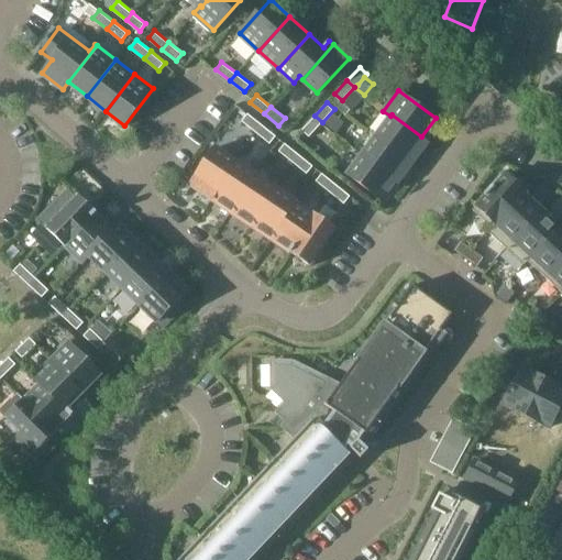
[(242,120),(256,131),(262,124),(262,123),(249,112),(242,120)]
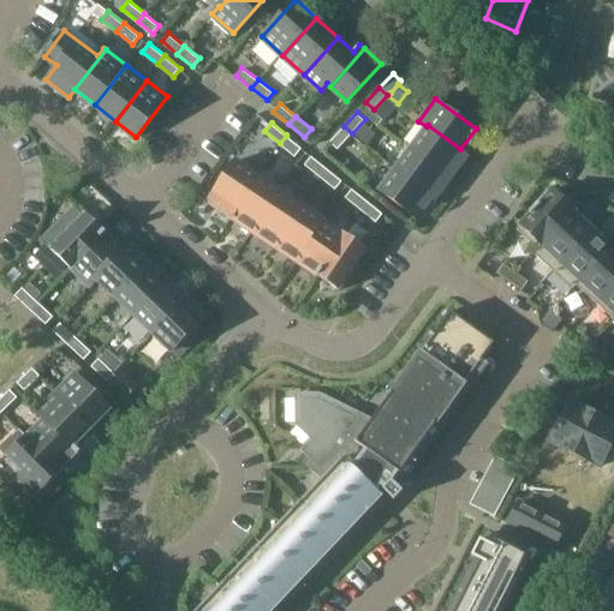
[(427,126),(412,147),(452,177),(469,155),(460,149),(428,125),(427,126)]
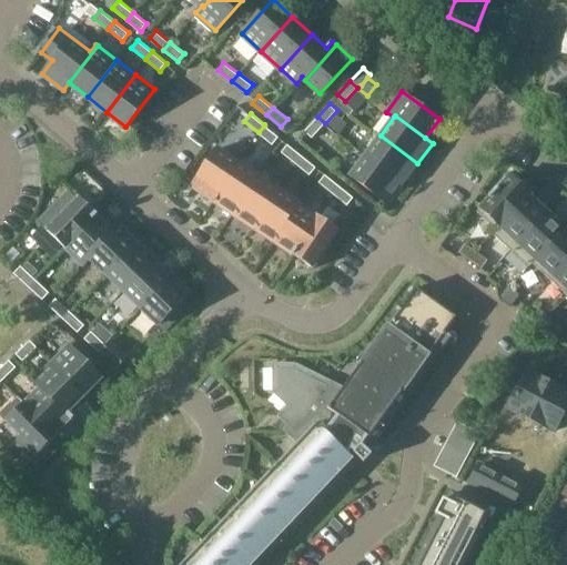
[(312,137),(325,123),(317,117),(305,130),(312,137)]
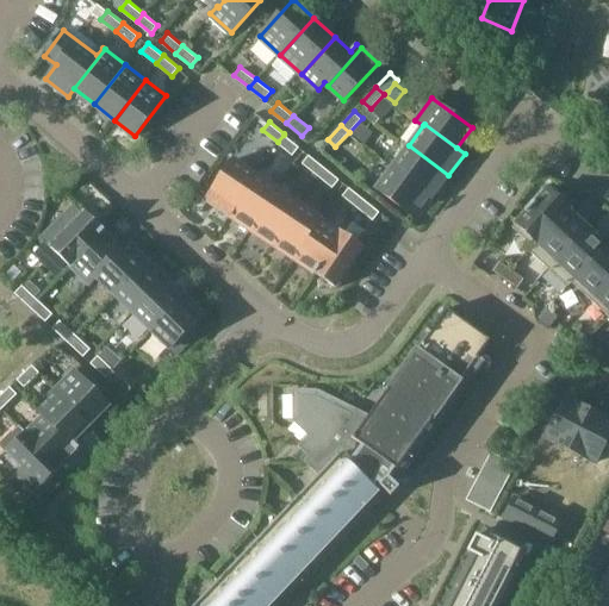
[(278,142),(292,155),(299,147),(284,133),(284,135),(278,142)]
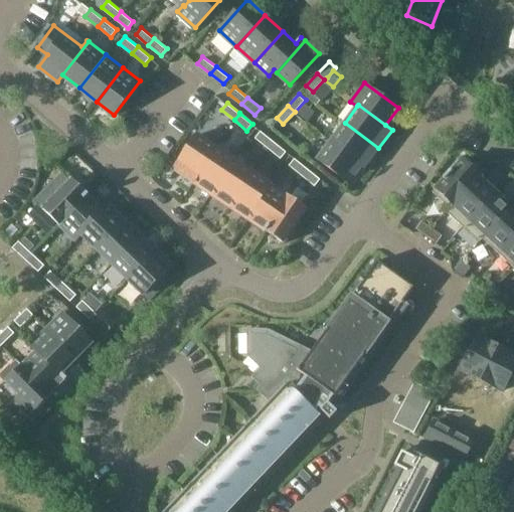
[(345,123),(332,140),(366,165),(378,148),(345,123)]
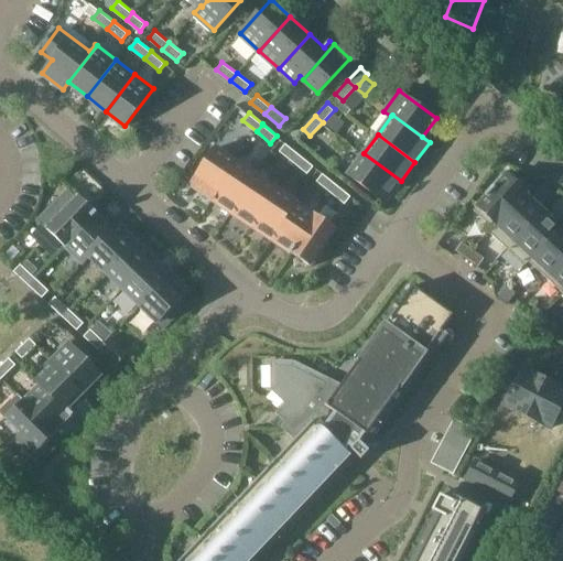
[(280,150),(293,162),(300,154),(285,142),(280,150)]
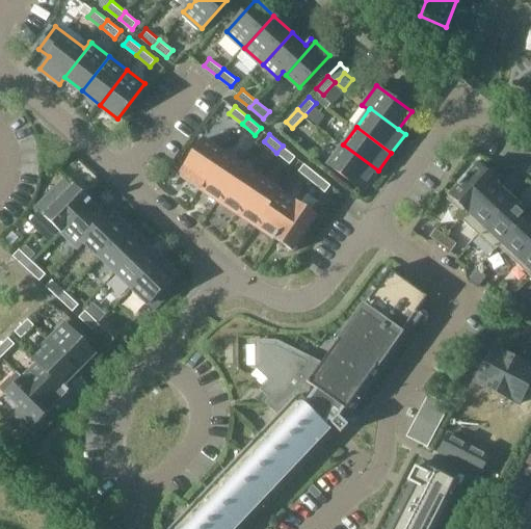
[(181,174),(200,187),(223,150),(205,137),(181,174)]
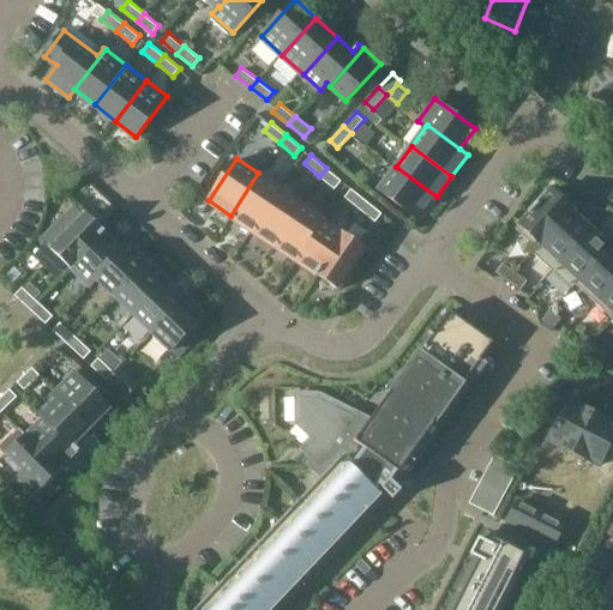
[(420,218),(437,197),(396,167),(379,188),(420,218)]
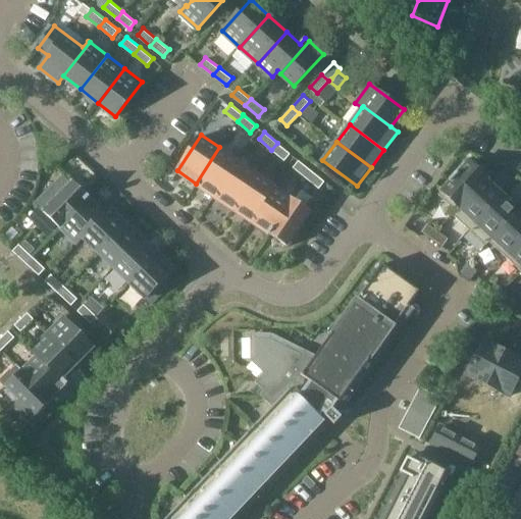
[(271,150),(284,160),(291,153),(277,143),(271,150)]
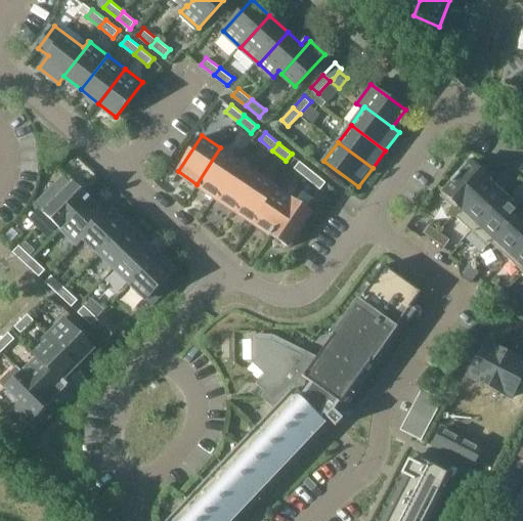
[(220,147),(197,184),(215,197),(238,161),(220,147)]
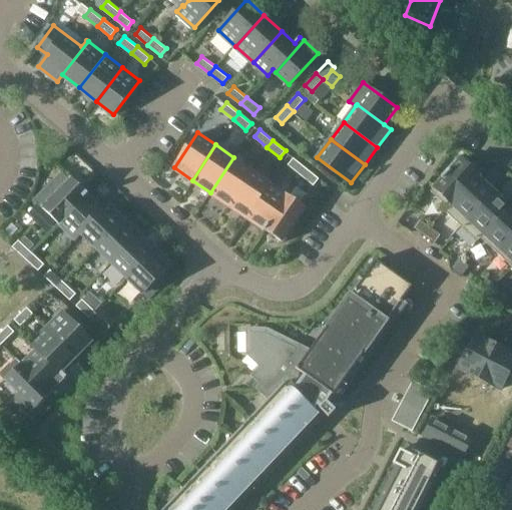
[(289,163),(301,174),(307,167),(294,156),(289,163)]
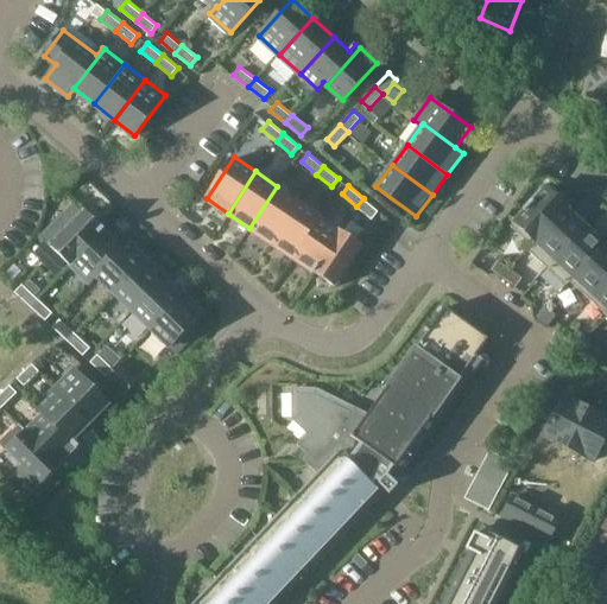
[(547,185),(511,226),(531,243),(528,248),(528,249),(568,204),(547,185)]
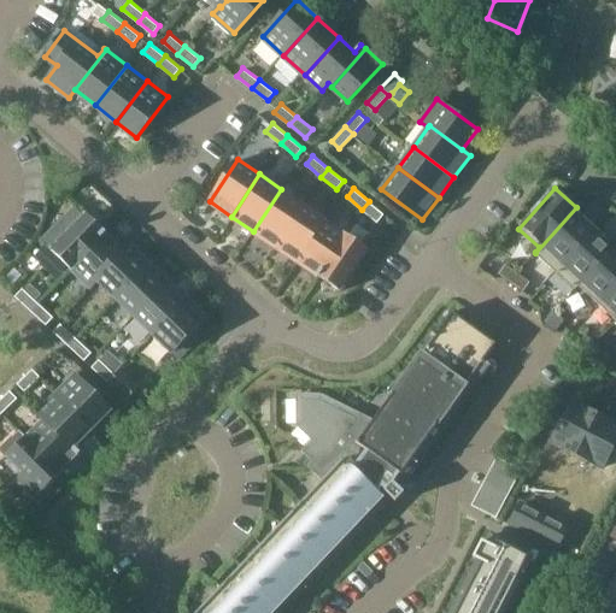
[(281,189),(253,231),(276,246),(304,204),(281,189)]
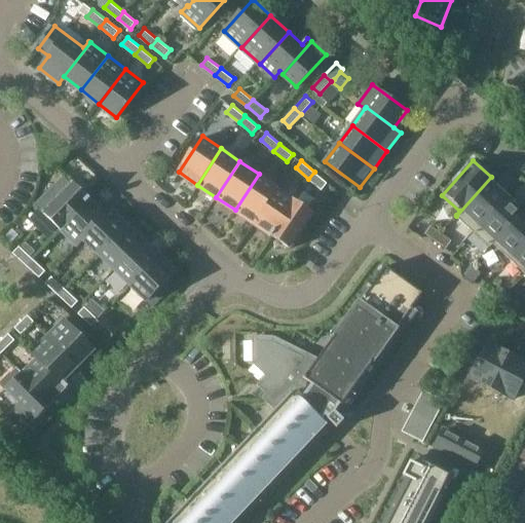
[(308,179),(322,189),(328,182),(314,172),(308,179)]
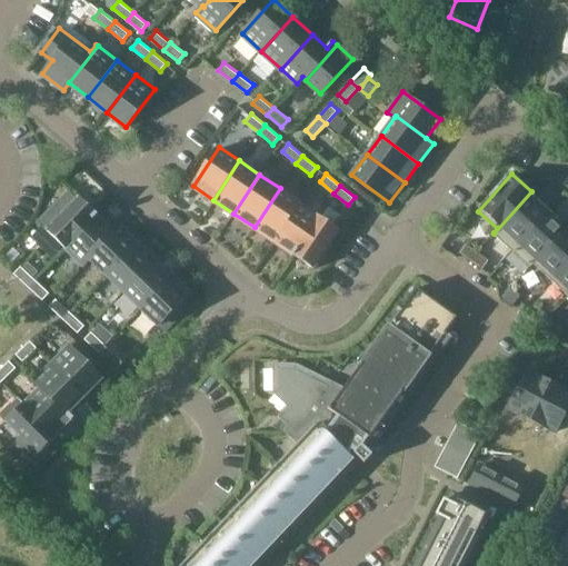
[(280,188),(255,227),(275,240),(300,201),(280,188)]
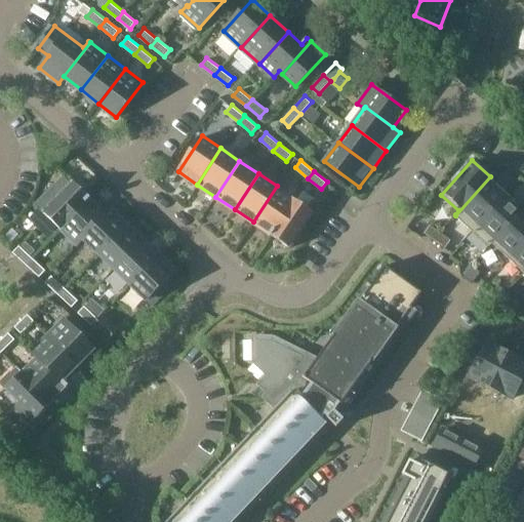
[(455,215),(472,230),(505,193),(490,181),(492,177),(490,176),(455,215)]
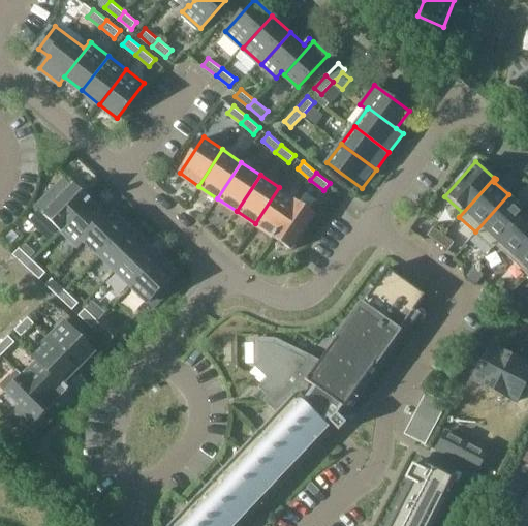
[(36,206),(61,229),(91,197),(74,182),(64,193),(56,186),(36,206)]
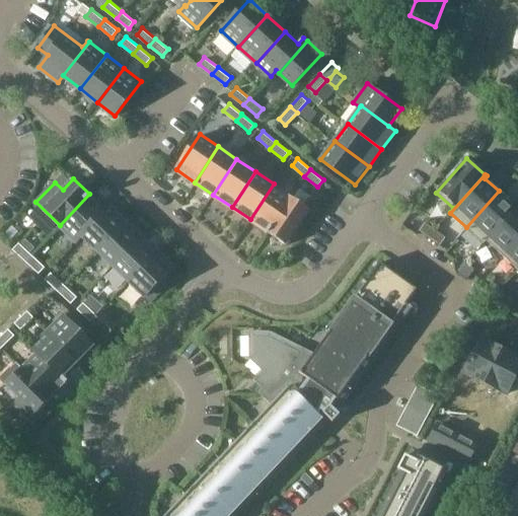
[(274,183),(250,219),(270,232),(293,197),(274,183)]
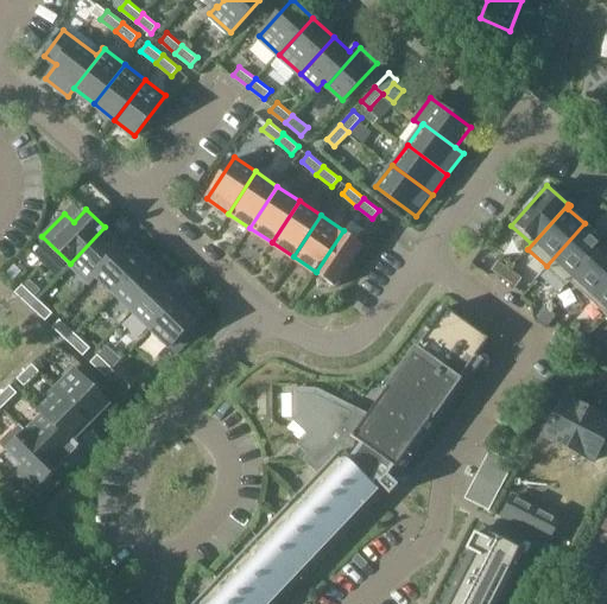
[(547,266),(566,284),(604,242),(596,235),(585,223),(547,266)]
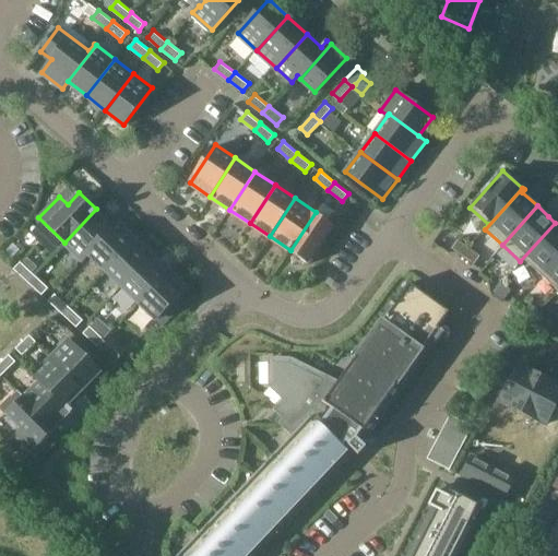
[(82,260),(88,253),(120,221),(119,219),(113,225),(96,209),(64,243),(82,260)]
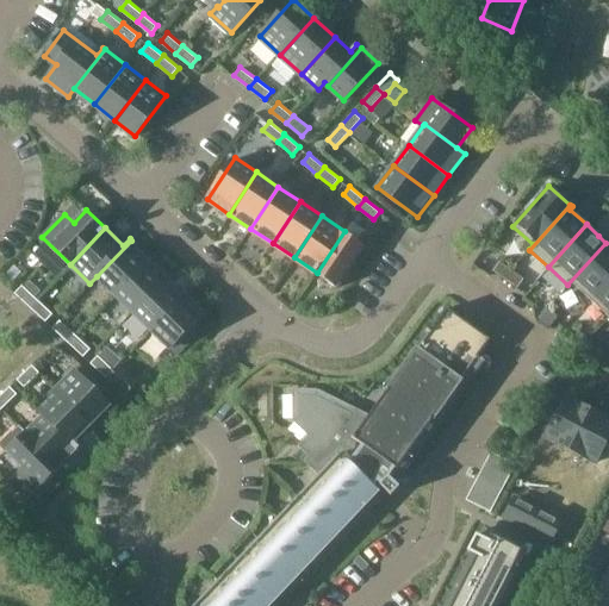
[(337,286),(365,244),(345,231),(317,273),(337,286)]
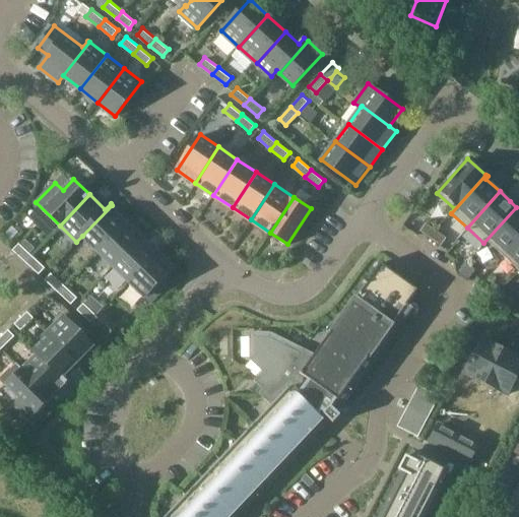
[(112,205),(82,236),(99,251),(128,220),(112,205)]
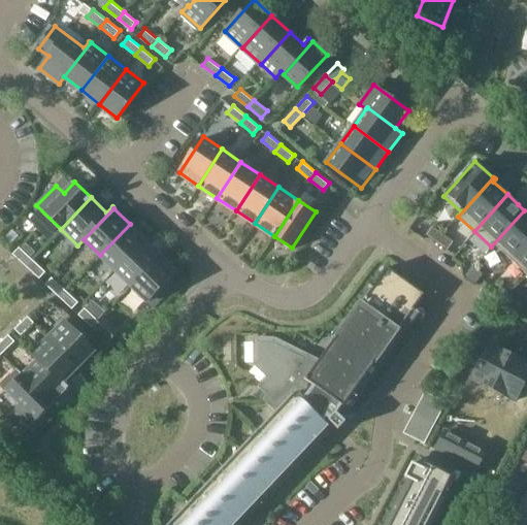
[(491,247),(492,248),(495,243),(512,259),(526,240),(526,211),(524,210),(491,247)]
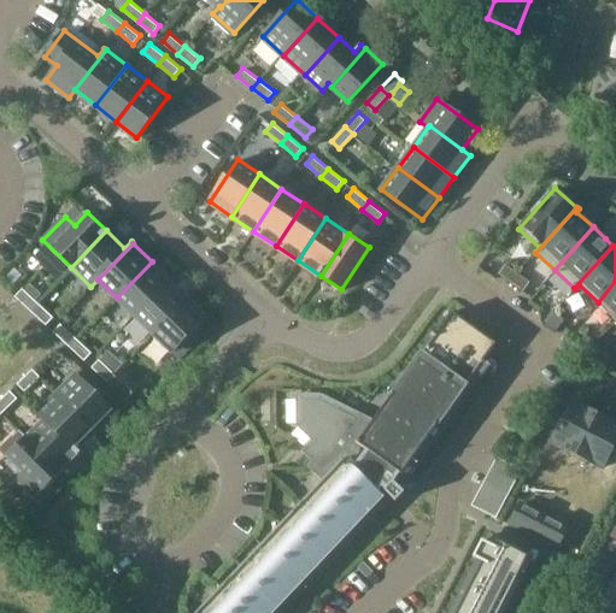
[(117,298),(135,316),(170,280),(152,261),(117,298)]
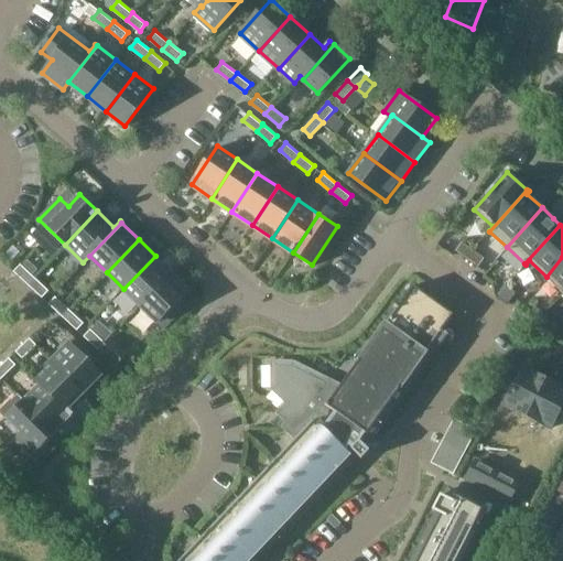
[(455,249),(467,258),(474,249),(462,240),(455,249)]
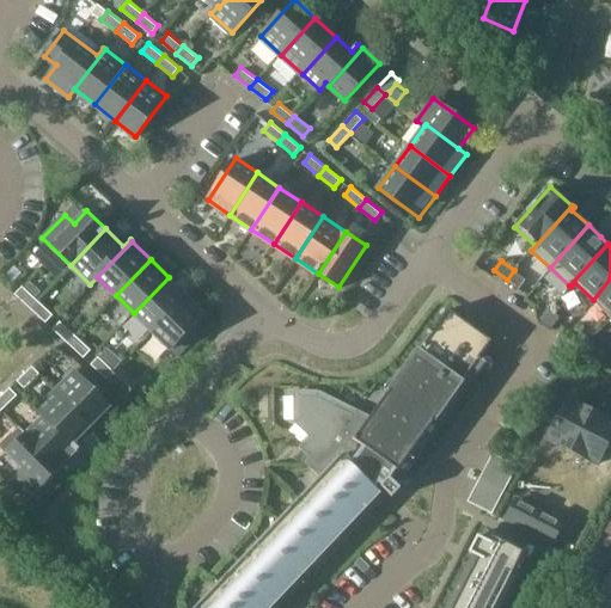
[(507,280),(520,288),(527,278),(514,270),(507,280)]
